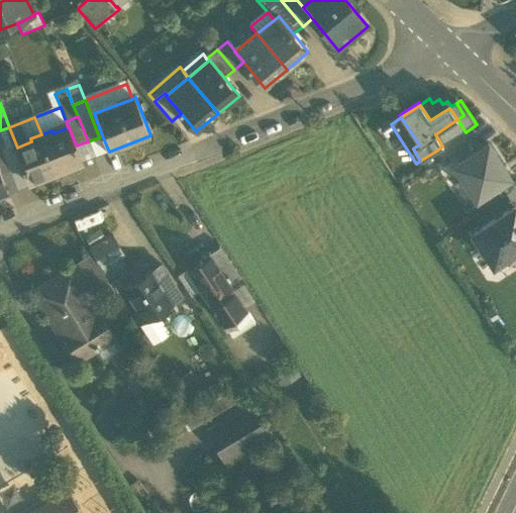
[(469,143),(472,141),(466,132),(457,119),(435,134),(442,146),(435,151),(441,162),(448,158),(447,158),(469,143)]
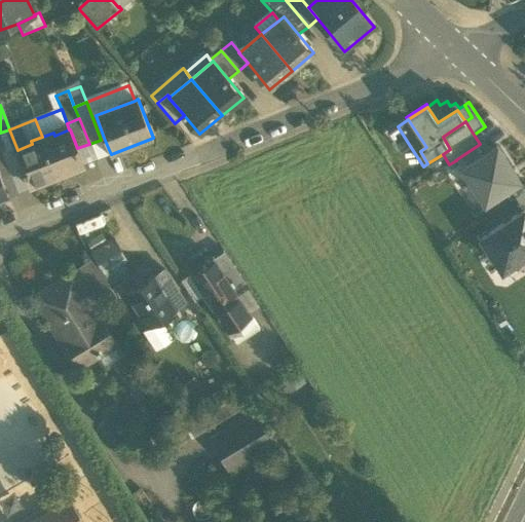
[(398,126),(387,134),(400,153),(410,146),(398,126)]
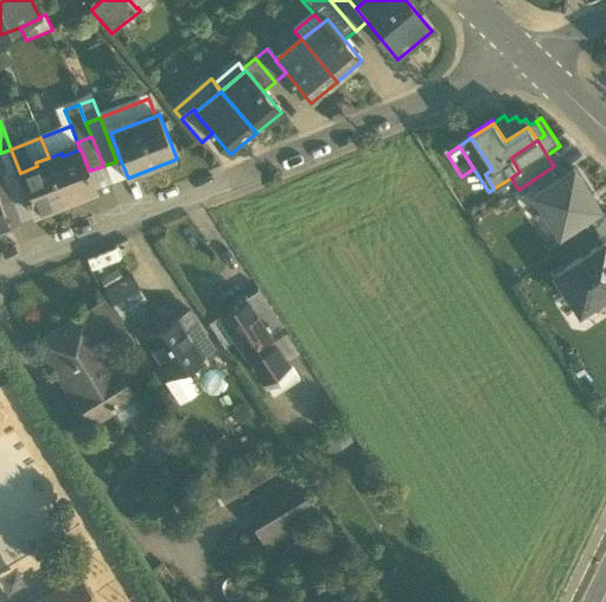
[(0,164),(14,200),(27,194),(19,173),(20,173),(11,149),(0,153),(0,164)]
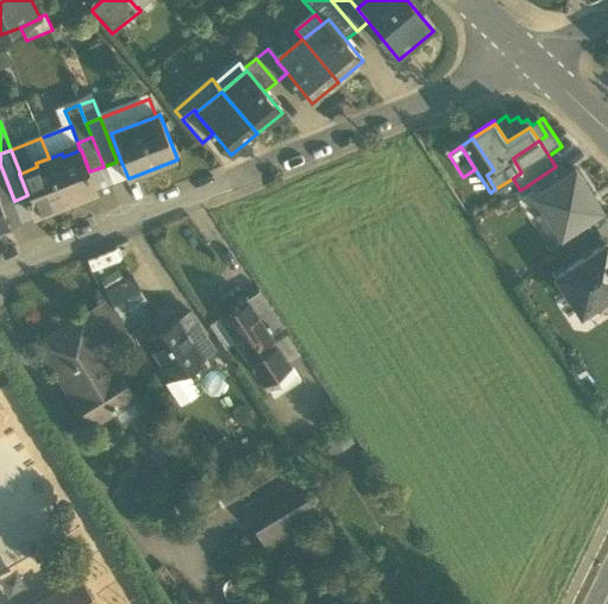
[(62,153),(49,158),(66,203),(98,190),(96,188),(89,171),(81,150),(80,150),(63,157),(62,153)]
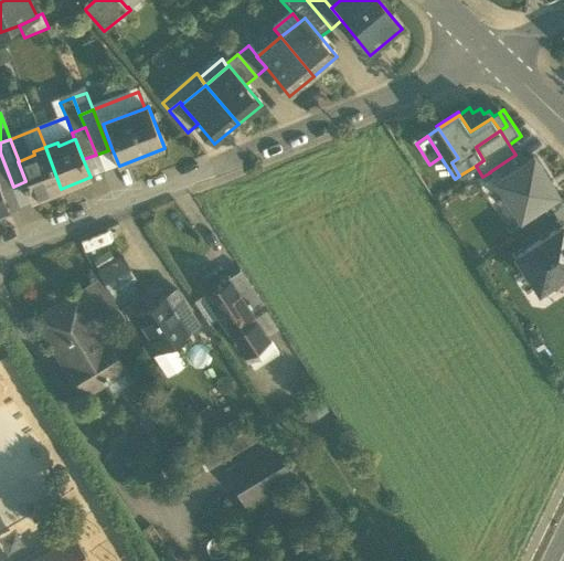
[(61,189),(45,147),(33,151),(34,155),(19,161),(18,161),(25,181),(33,200),(61,189)]
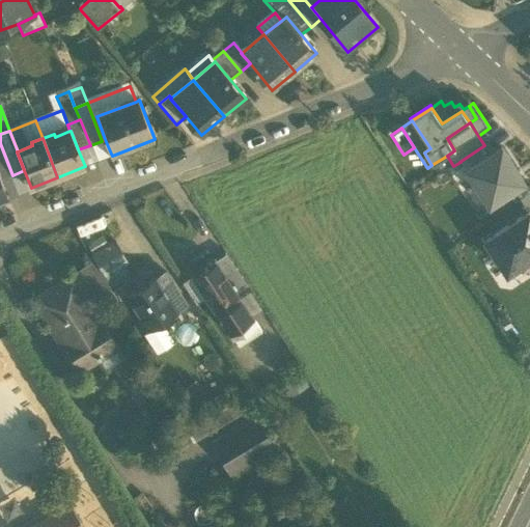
[(105,139),(102,141),(90,145),(95,160),(111,154),(105,139)]
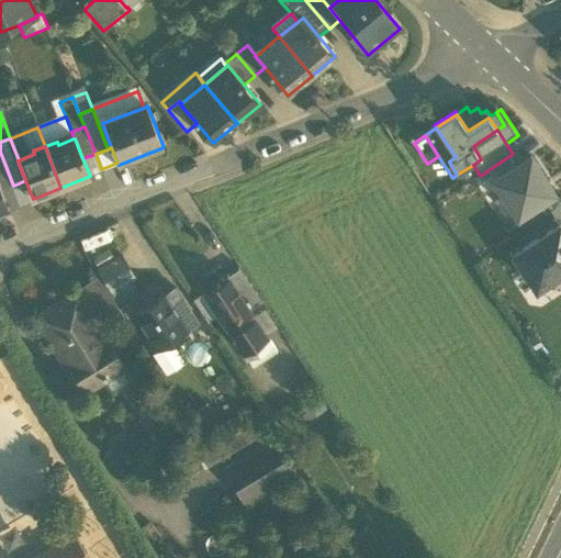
[(0,188),(1,190),(13,186),(0,152),(0,188)]
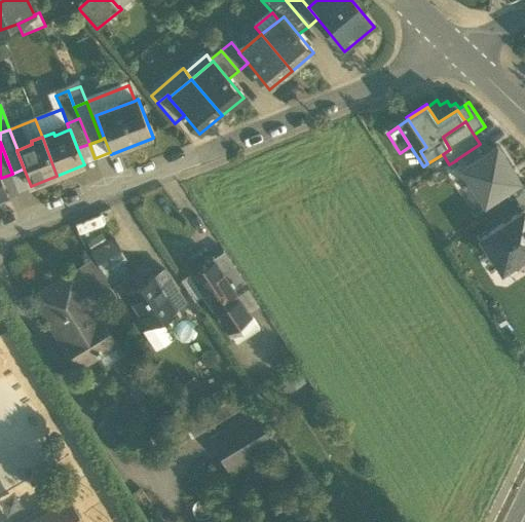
[(95,158),(89,144),(77,148),(83,162),(95,158)]
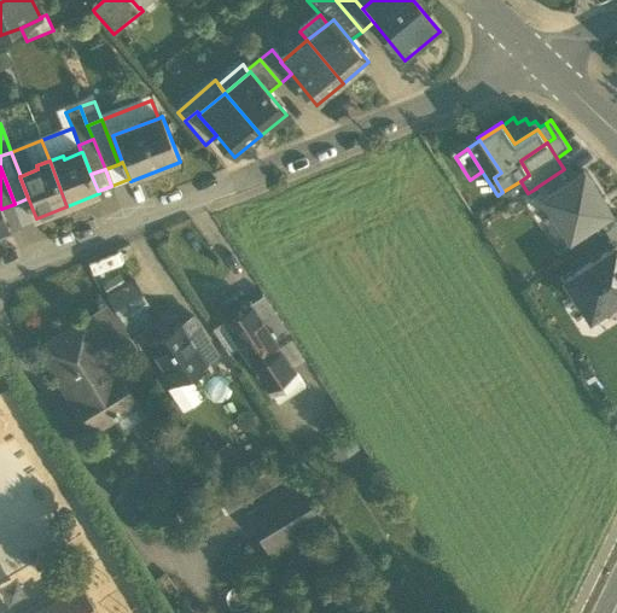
[(536,188),(543,200),(568,184),(560,171),(535,188),(536,188)]
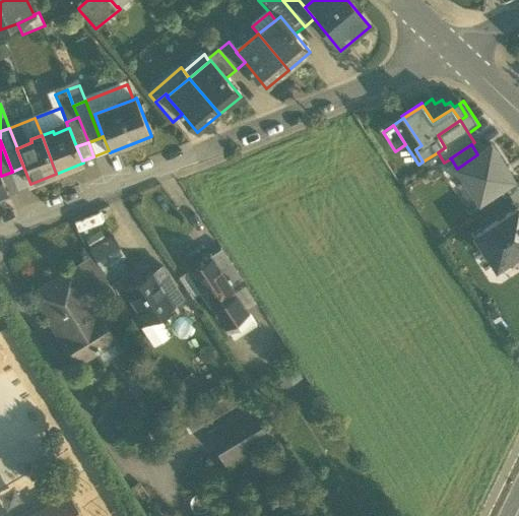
[(477,154),(457,169),(479,202),(514,180),(491,146),(477,154)]
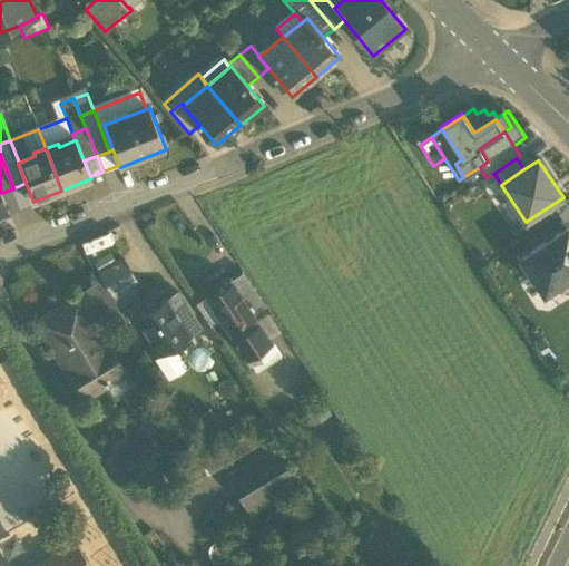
[(33,202),(26,183),(13,188),(22,210),(35,205),(33,202)]
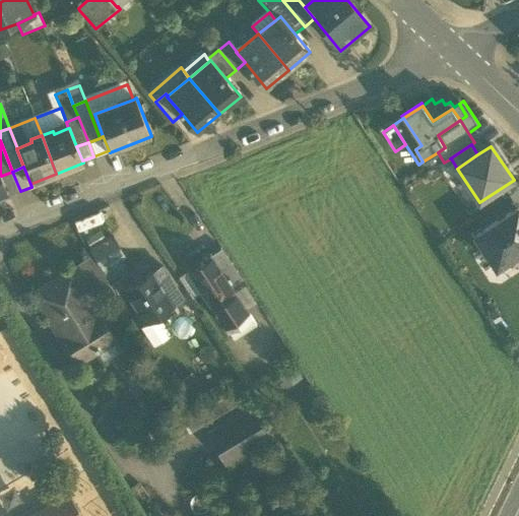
[(20,191),(12,172),(1,176),(7,192),(8,196),(20,191)]
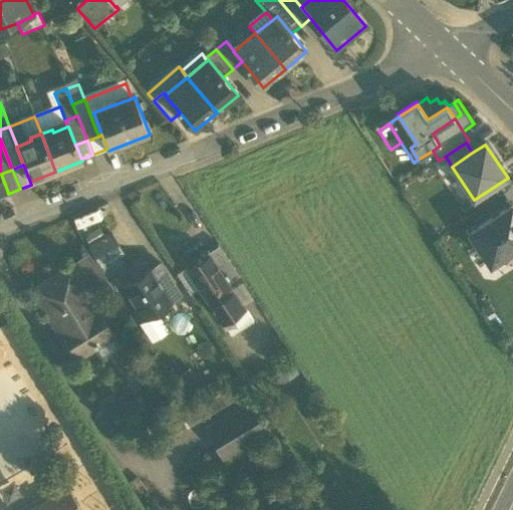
[(512,207),(471,234),(491,265),(495,262),(512,250),(512,207)]
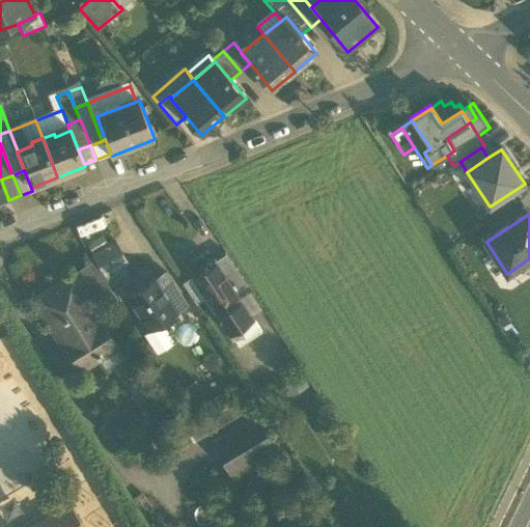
[(94,254),(106,275),(124,265),(128,262),(116,242),(94,254)]
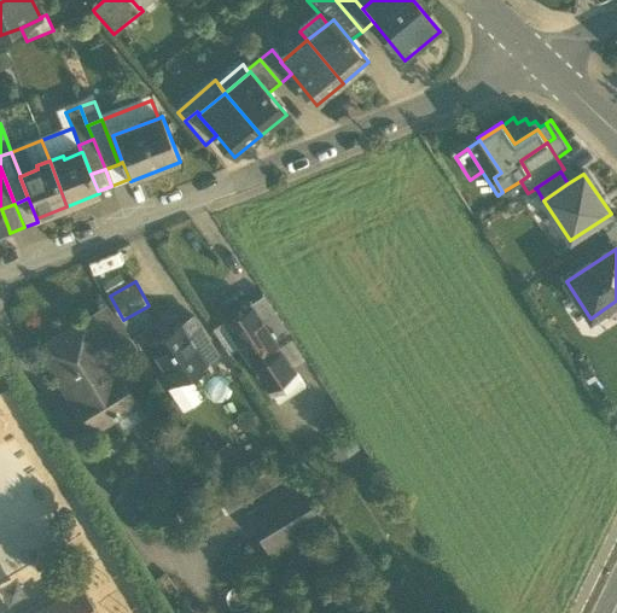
[(252,308),(275,343),(289,333),(265,297),(250,307),(251,309),(252,308)]
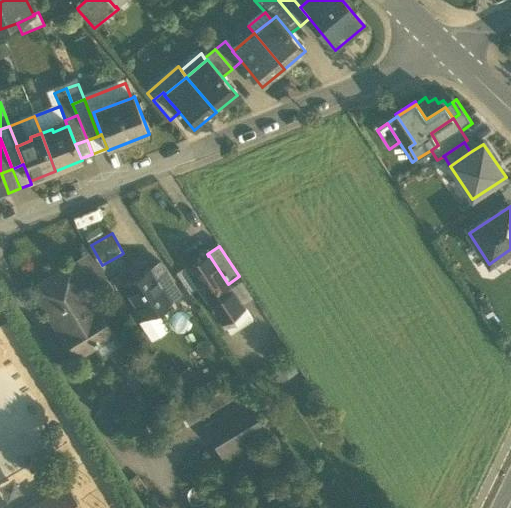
[(510,249),(493,261),(502,276),(510,271),(510,249)]
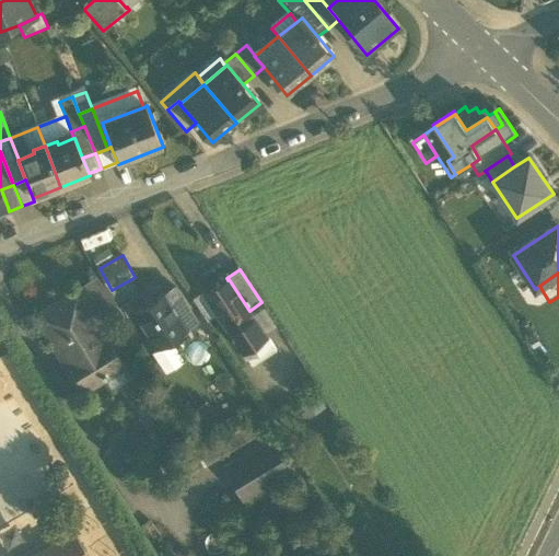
[(78,291),(92,315),(114,302),(100,278),(78,291)]
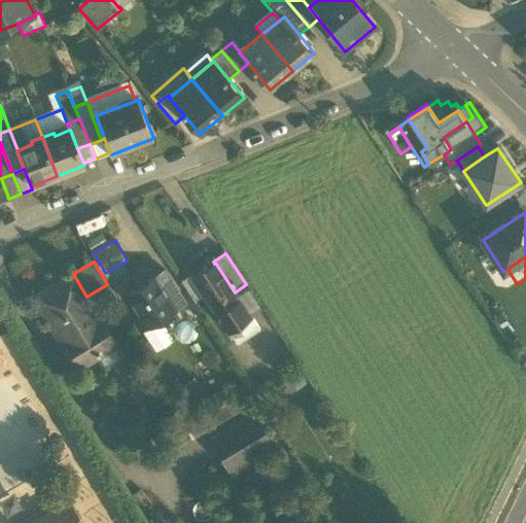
[(130,273),(124,263),(105,273),(110,283),(130,273)]
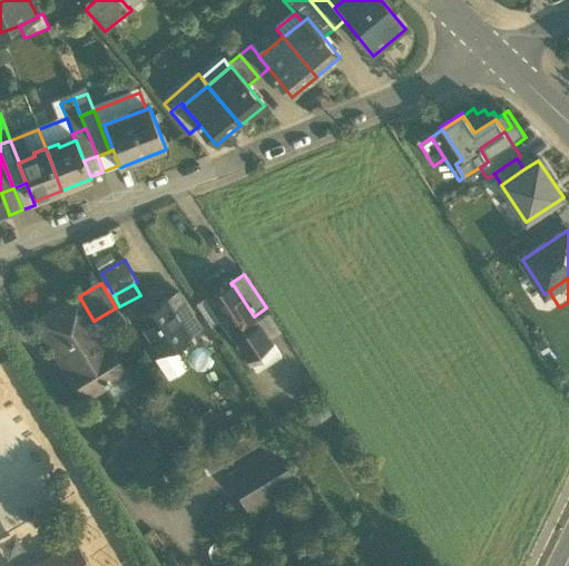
[(223,321),(236,341),(260,324),(254,316),(233,284),(232,285),(209,300),(208,300),(223,321)]
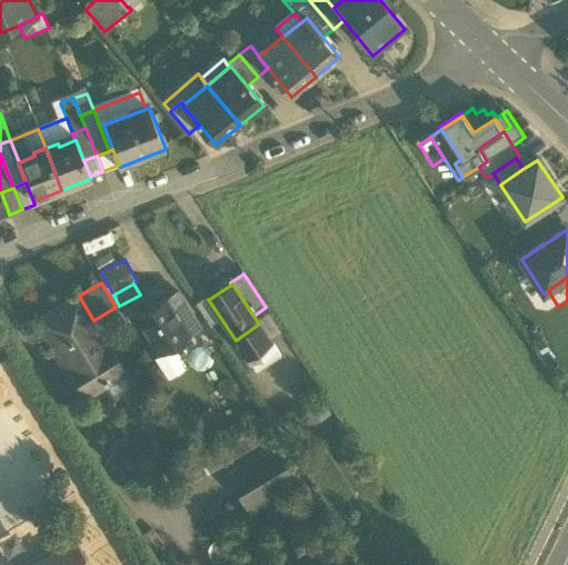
[(37,323),(83,399),(107,385),(127,373),(93,320),(79,296),(37,323)]
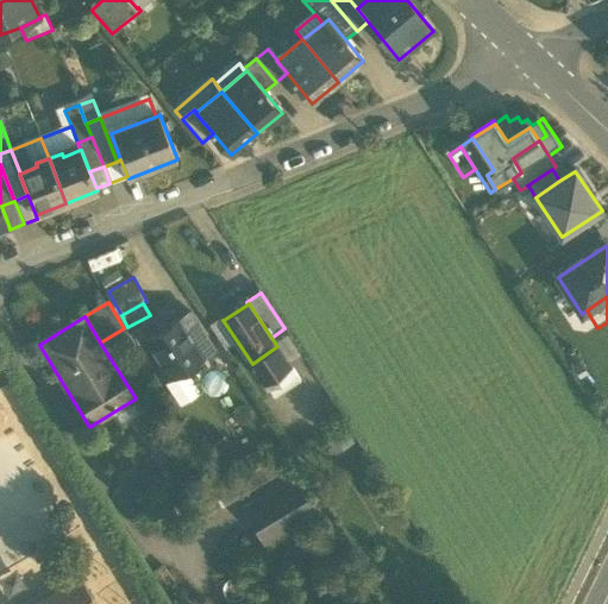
[(211,326),(226,351),(238,343),(223,320),(224,320),(223,318),(211,326)]
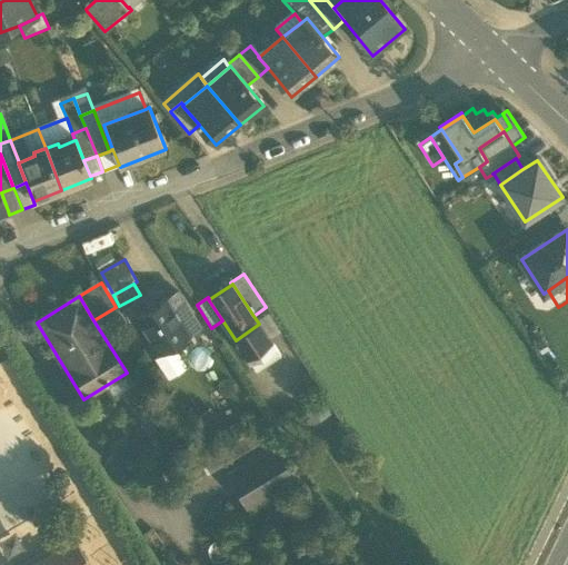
[(139,319),(161,354),(201,329),(185,304),(175,310),(168,300),(139,319)]
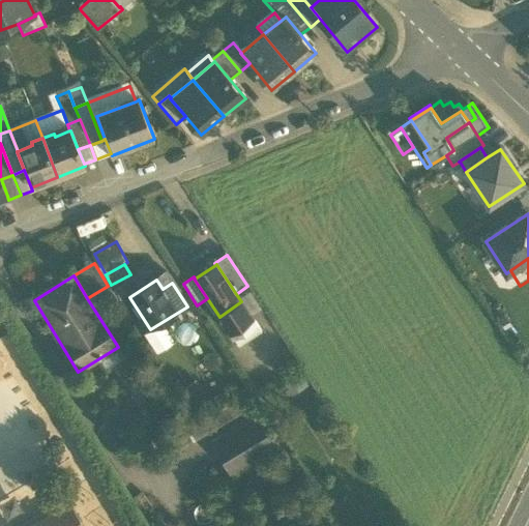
[(219,317),(233,338),(256,323),(241,301),(219,317)]
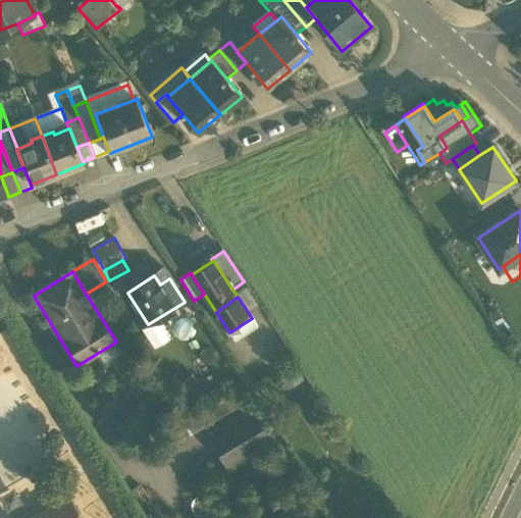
[(258,327),(252,318),(229,332),(236,342),(258,327)]
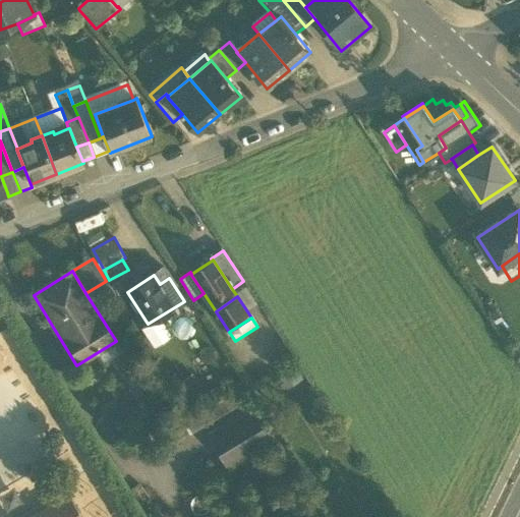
[(116,341),(98,352),(106,363),(123,353),(116,341)]
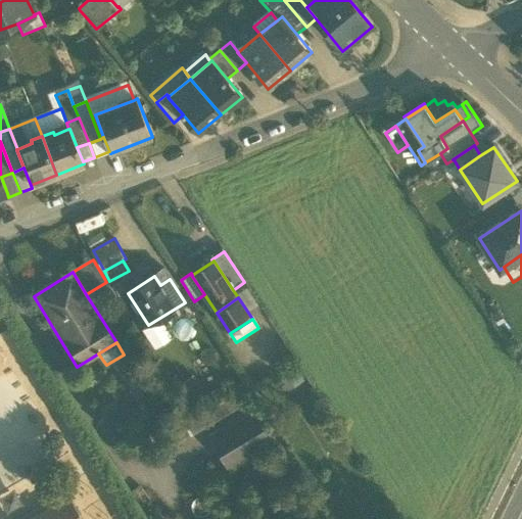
[(304,382),(295,370),(280,380),(289,392),(304,382)]
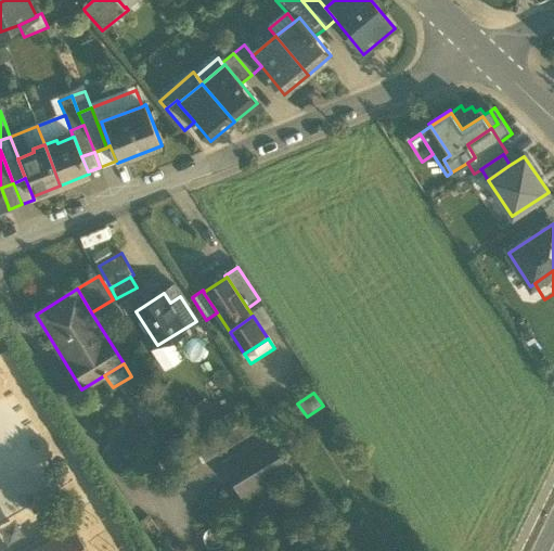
[(193,450),(203,465),(255,434),(246,419),(193,450)]
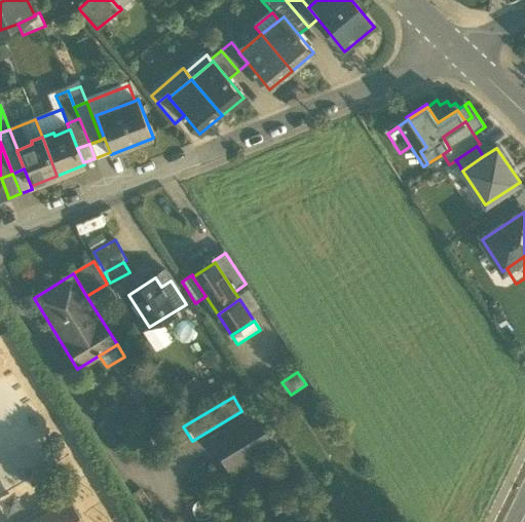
[(208,439),(228,474),(274,446),(253,411),(208,439)]
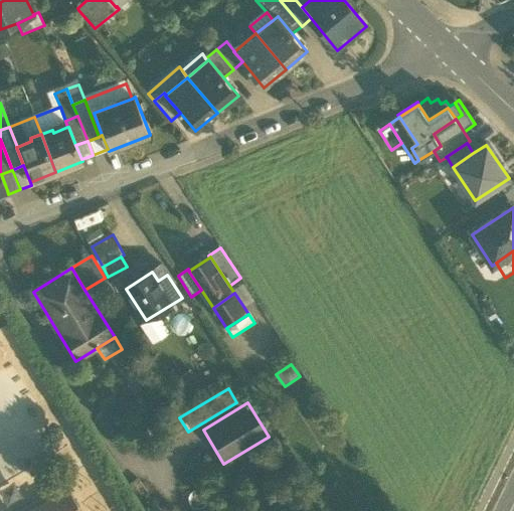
[(79,510),(68,492),(37,510),(79,510)]
